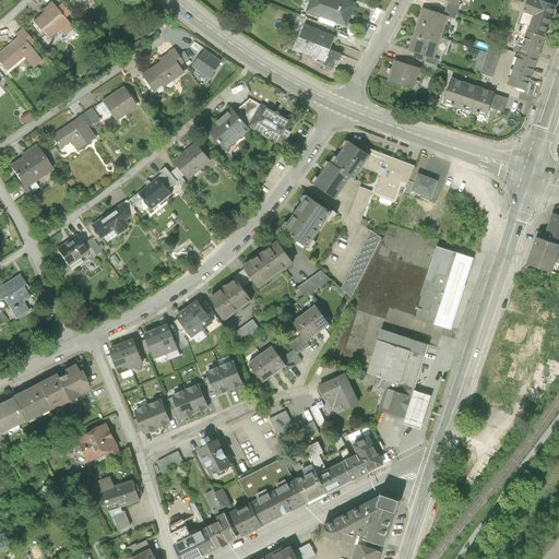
[(310,0),(306,13),(348,28),(356,3),(345,0),(310,0)]
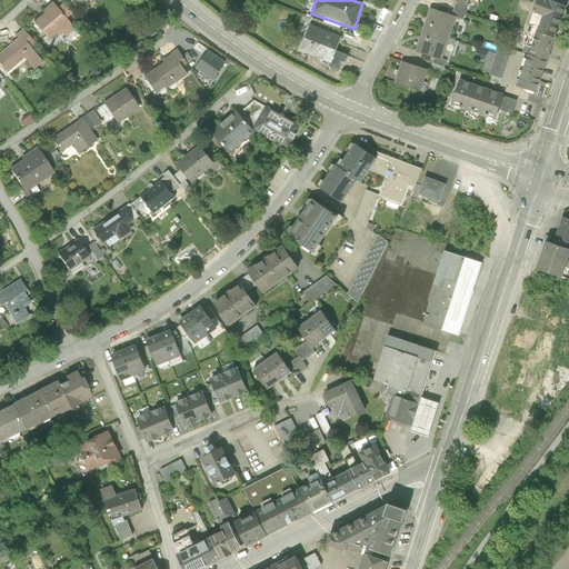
[(537,0),(533,11),(543,15),(538,31),(555,38),(566,6),(548,0),(537,0)]
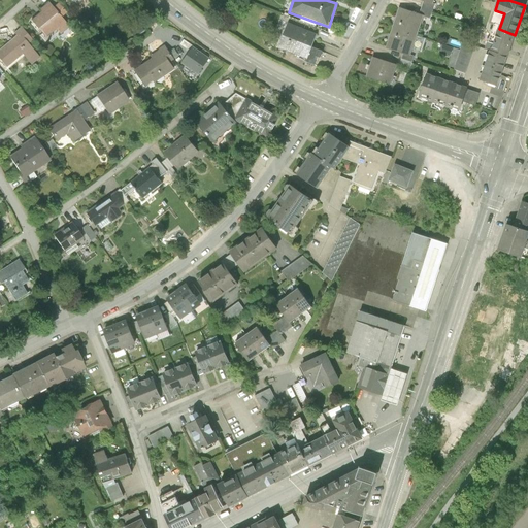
[(54,9),(50,4),(39,12),(40,14),(29,24),(44,43),(57,33),(60,37),(69,30),(62,20),(66,17),(58,5),(54,9)]
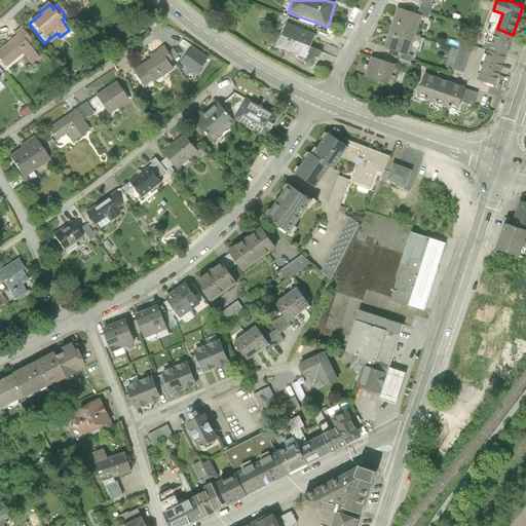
[(421,16),(398,8),(391,29),(415,36),(421,16)]
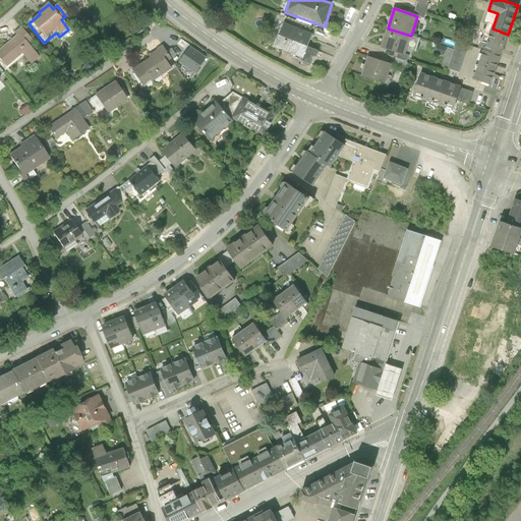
[(284,23),(274,48),(301,59),(301,61),(310,65),(314,57),(315,57),(319,51),(308,47),(312,34),(284,23)]
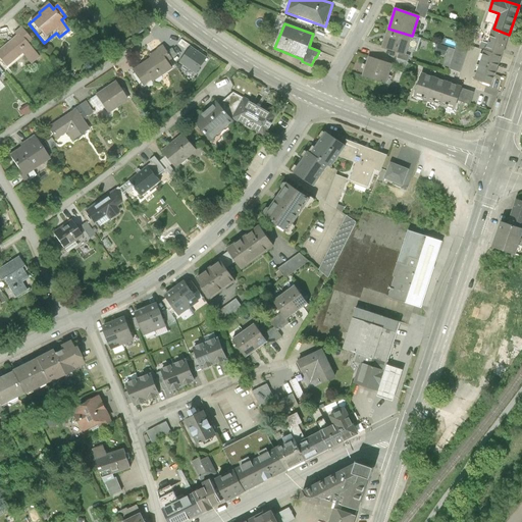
[(33,42),(20,29),(13,35),(15,38),(0,50),(0,61),(7,70),(22,58),(31,67),(40,59),(29,46),(33,42)]
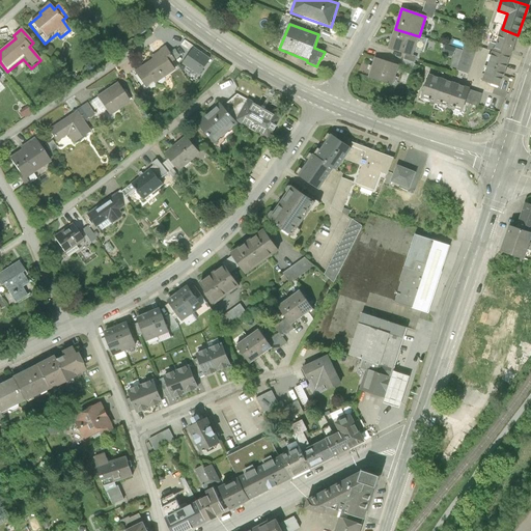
[(419,36),(395,29),(389,48),(413,56),(419,36)]
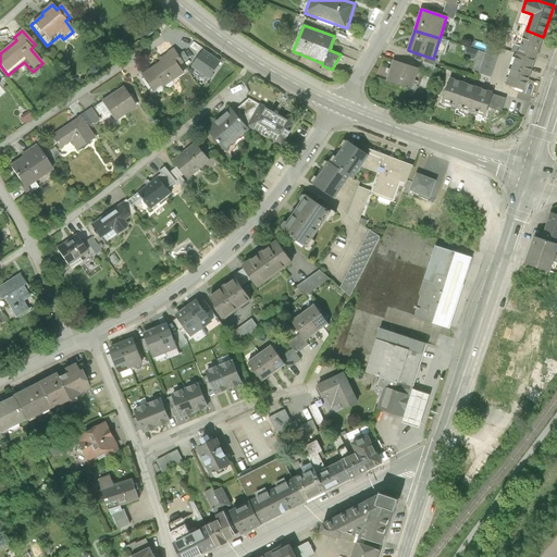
[(543,37),(527,31),(518,54),(534,60),(543,37)]
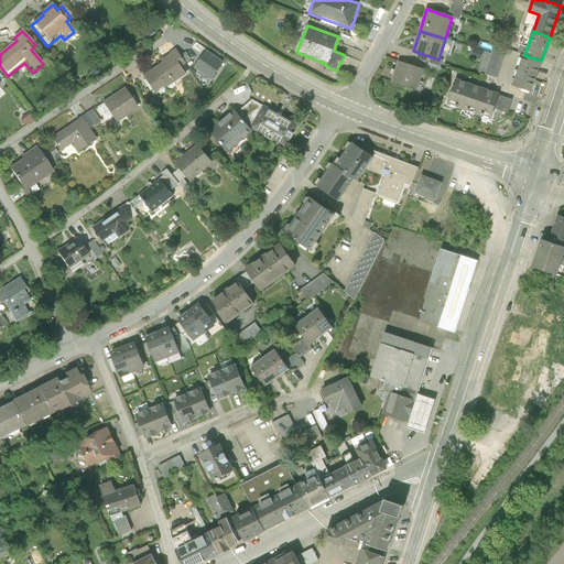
[(194,49),(205,57),(206,55),(208,52),(197,44),(194,49)]
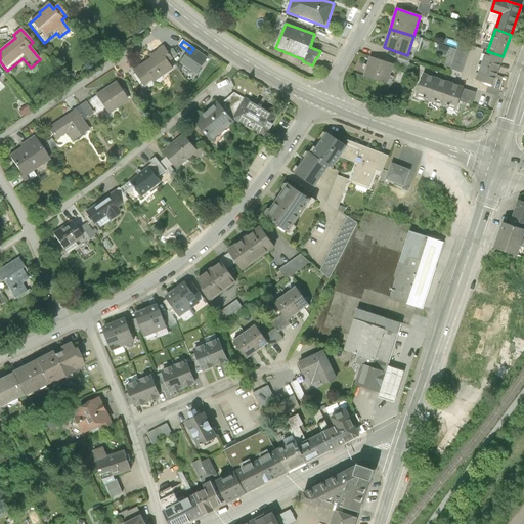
[(150,60),(133,74),(144,90),(175,69),(171,63),(175,61),(164,45),(148,56),(150,60)]
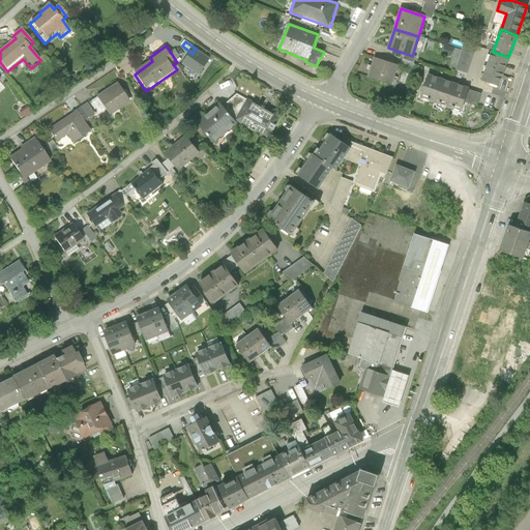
[(201,78),(211,64),(194,52),(193,54),(184,66),(201,78)]
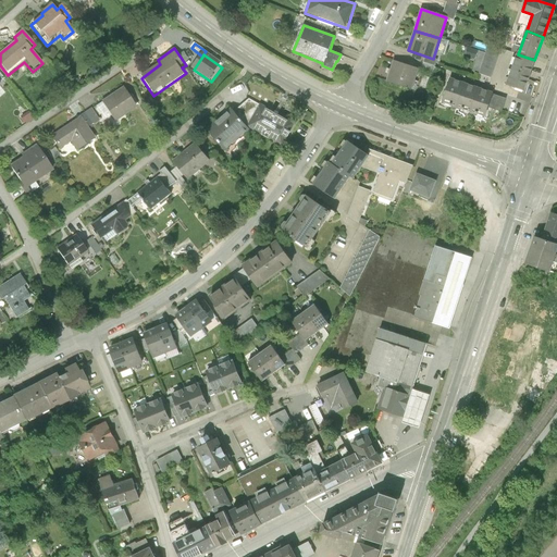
[(518,54),(517,54),(507,84),(523,90),(534,60),(518,54)]
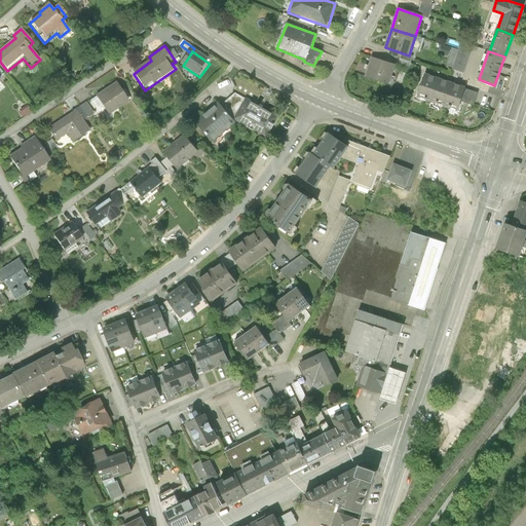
[(388,84),(396,65),(372,58),(366,77),(388,84)]
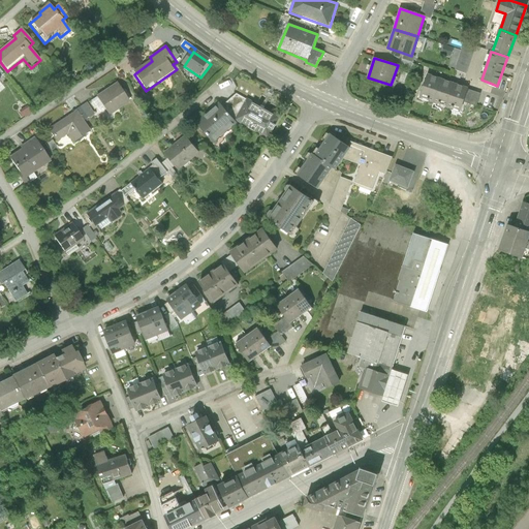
[(415,95),(429,99),(436,79),(422,74),(415,95)]
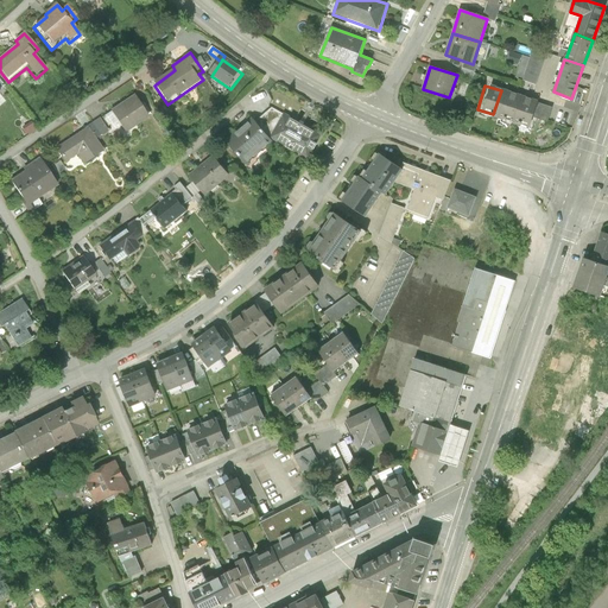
[(517,95),(501,90),(493,114),(510,119),(517,95)]
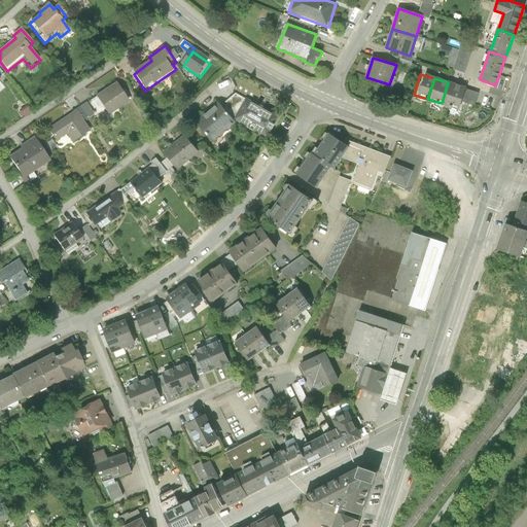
[(462,86),(448,82),(442,103),(456,108),(462,86)]
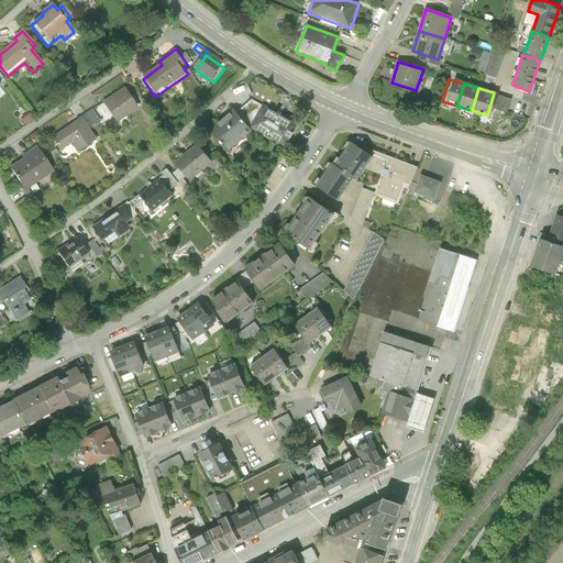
[(125,89),(102,105),(118,127),(140,111),(125,89)]
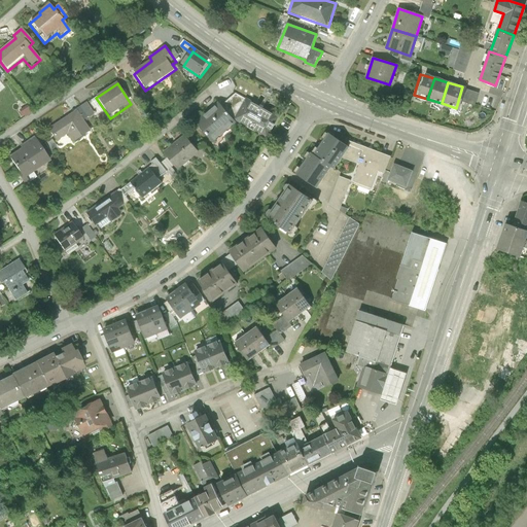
[(240,123),(251,103),(238,96),(222,107),(237,120),(240,123)]
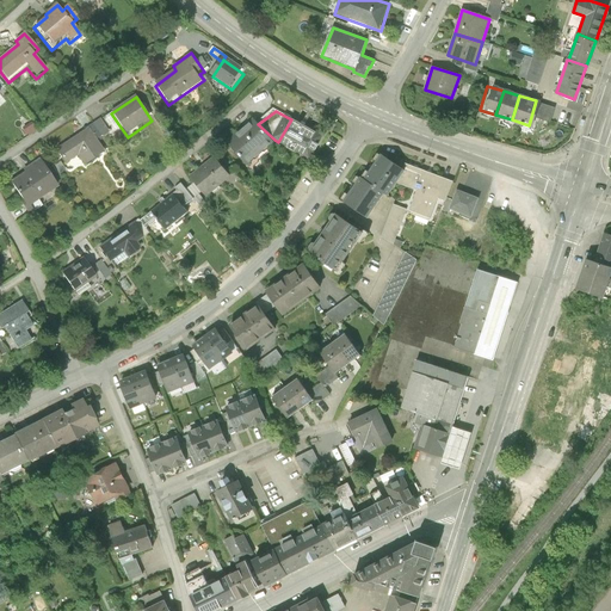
[(87,129),(97,142),(110,133),(102,119),(87,129)]
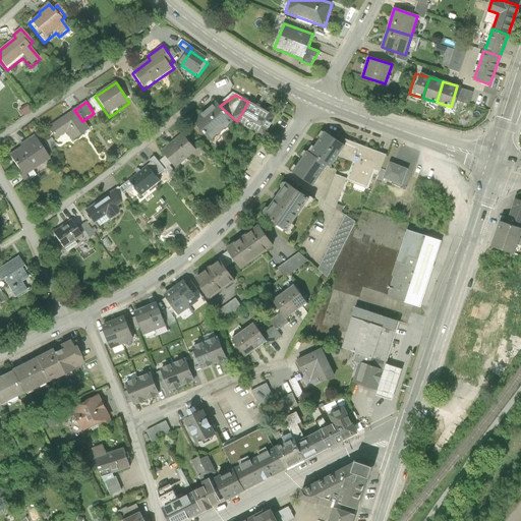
[(248,102),(237,121),(256,132),(261,125),(268,113),(248,102)]
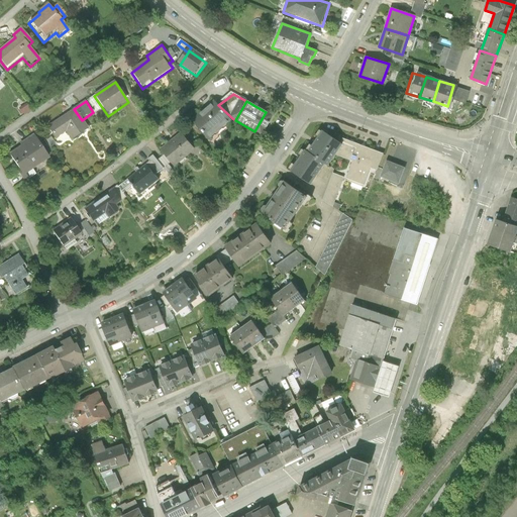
[(232,118),(218,105),(193,123),(207,139),(232,118)]
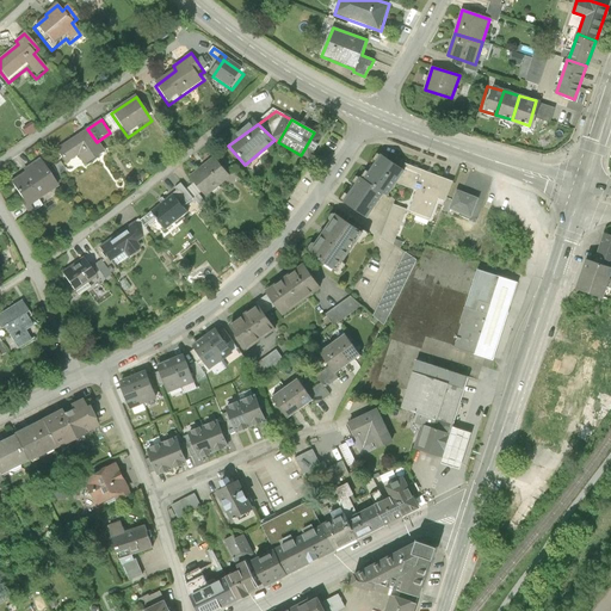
[(97,142),(87,129),(55,152),(67,168),(80,160),(85,168),(105,154),(97,142)]
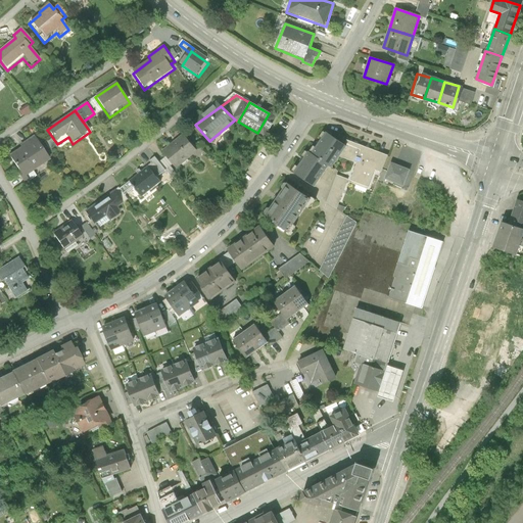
[(276,117),(269,113),(262,126),(270,130),(276,117)]
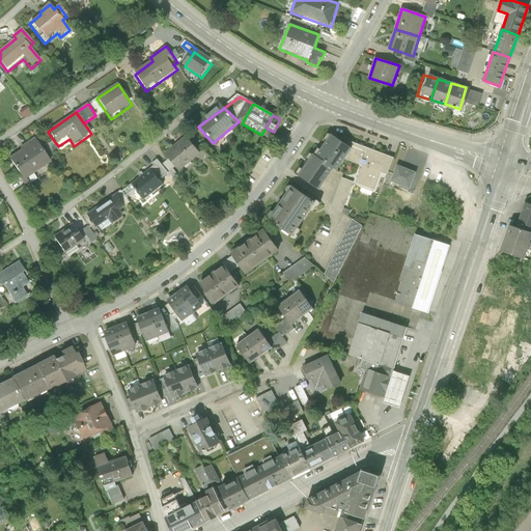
[(350,146),(331,134),(316,156),(334,168),(337,170),(344,159),(352,148),(350,146)]
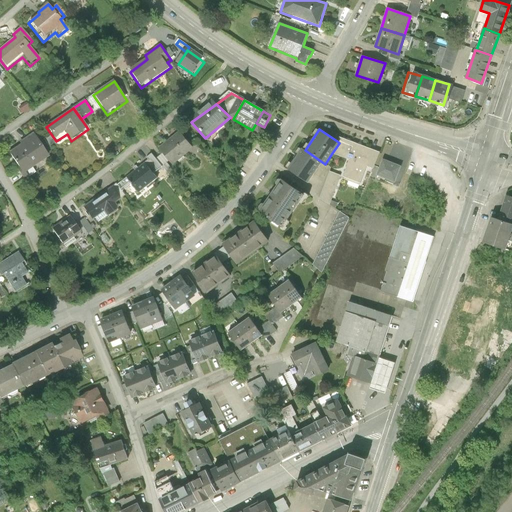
[(182,131),(160,151),(176,169),(198,150),(182,131)]
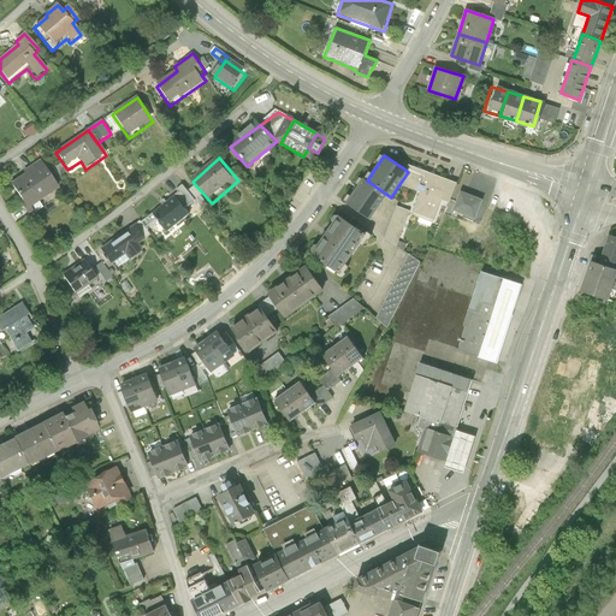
[(25,176),(10,187),(27,211),(23,214),(29,221),(37,215),(34,209),(63,190),(41,160),(23,173),(25,176)]
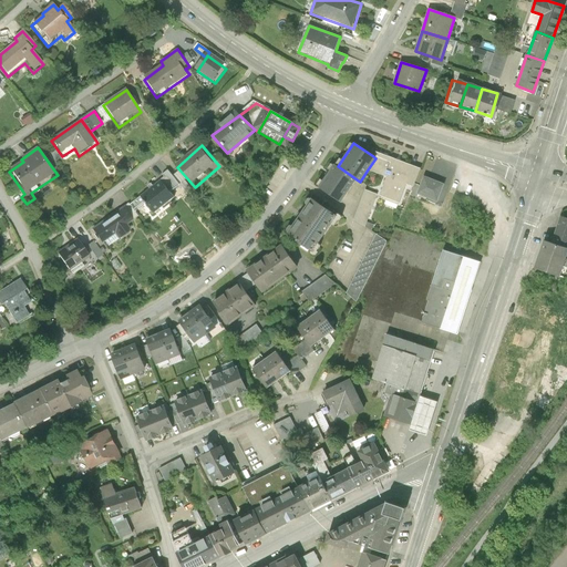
[(384,155),(377,152),(373,156),(375,158),(368,169),(387,177),(380,195),(399,204),(406,185),(413,187),(421,169),(410,165),(398,161),(384,155)]
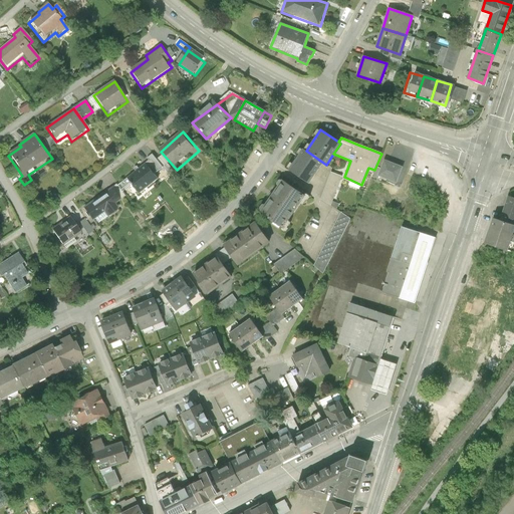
[(306,151),(303,149),(288,170),(308,184),(323,163),(306,151)]
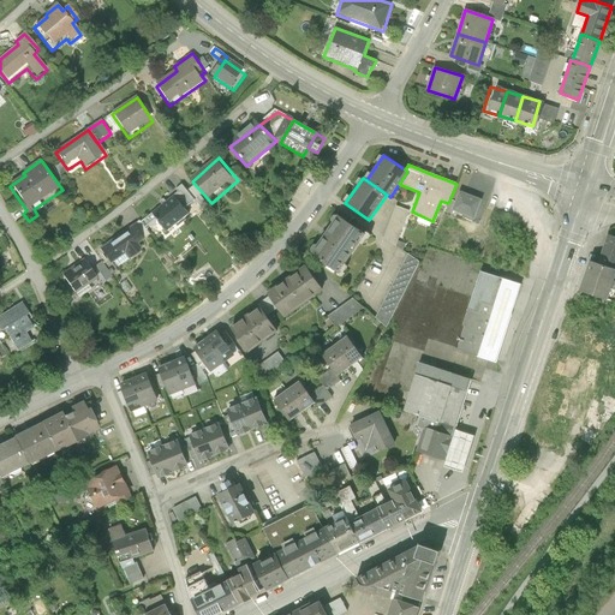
[(460,192),(454,210),(473,218),(481,201),(460,192)]
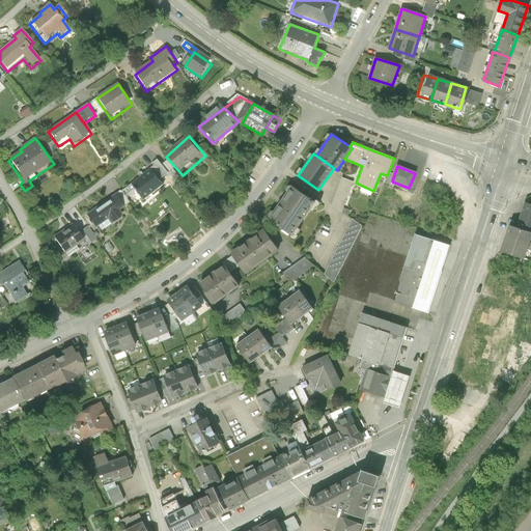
[(151,171),(131,187),(144,203),(164,188),(151,171)]
